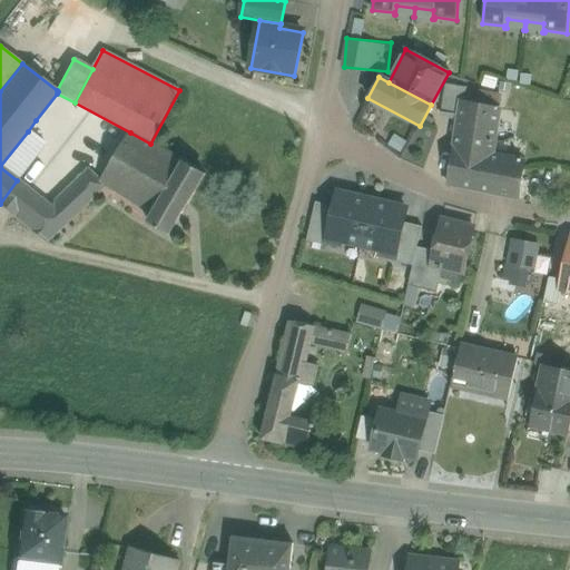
[(463,90),(445,87),(441,116),(459,118),(461,104),(463,90)]
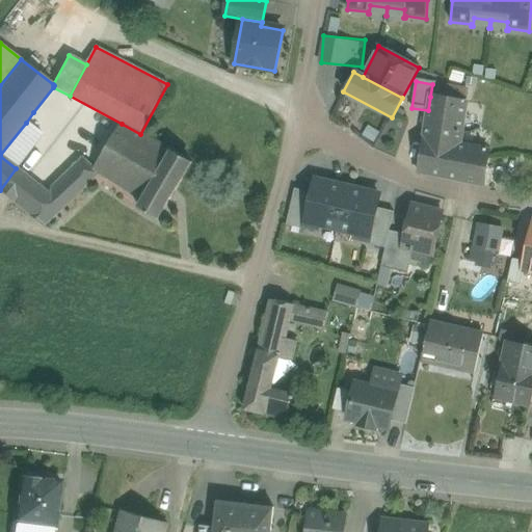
[(467,90),(432,84),(430,97),(463,103),(467,90)]
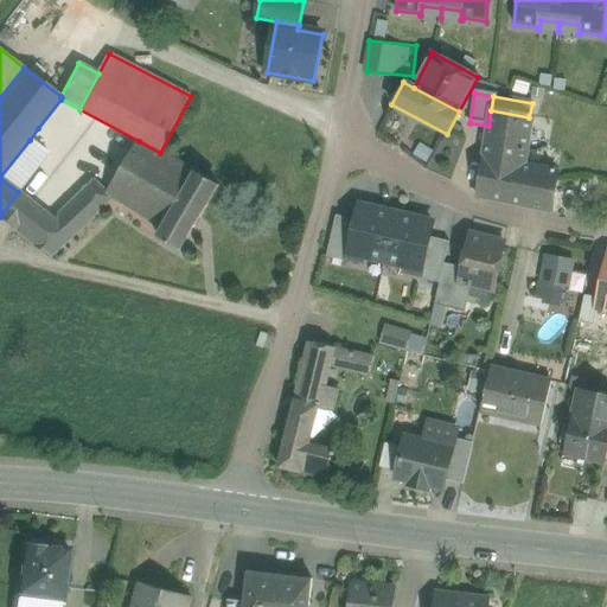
[(529,117),(491,110),(489,126),(478,197),(551,212),(557,173),(524,166),(531,117),(529,117)]
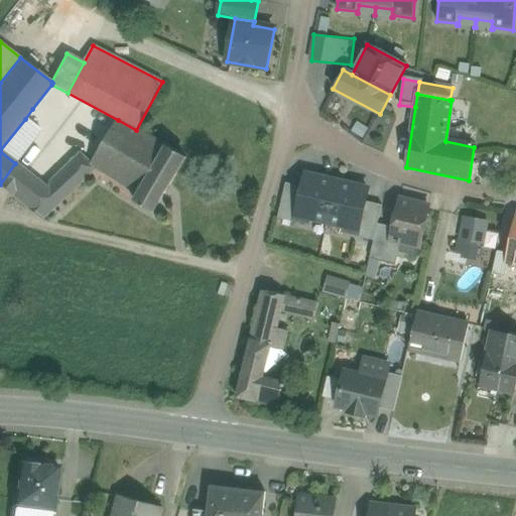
[(25,119),(37,129),(45,119),(32,109),(25,119)]
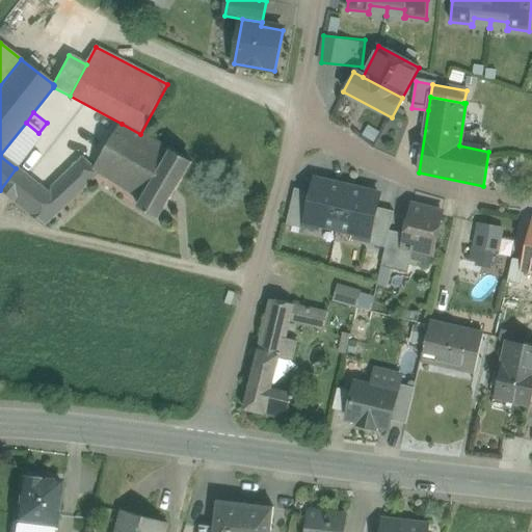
[(0,155),(0,156),(16,168),(43,135),(38,133),(26,123),(0,155)]
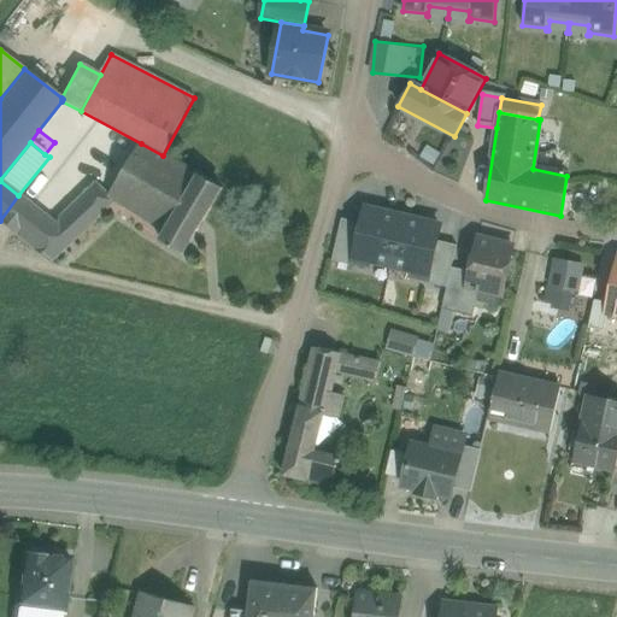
[(163,156),(141,144),(109,197),(97,184),(53,224),(30,206),(11,231),(50,263),(116,203),(125,207),(135,192),(151,200),(156,194),(163,198),(168,189),(172,192),(188,169),(163,156)]
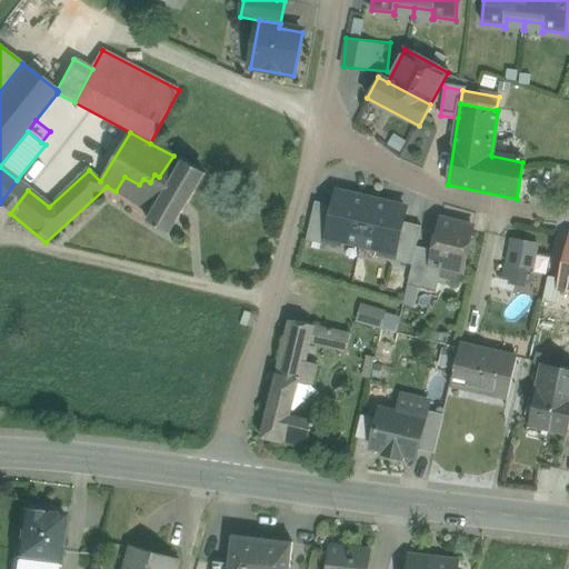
[(173,156),(159,177),(155,175),(150,182),(143,179),(139,185),(125,177),(116,191),(152,215),(148,222),(169,235),(202,177),(205,173),(173,156)]
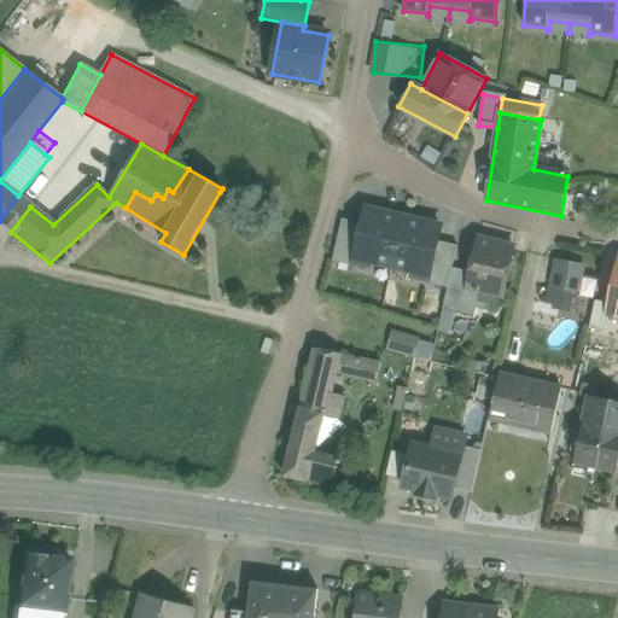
[(0,221),(0,223),(11,232),(30,207),(18,196),(0,221)]
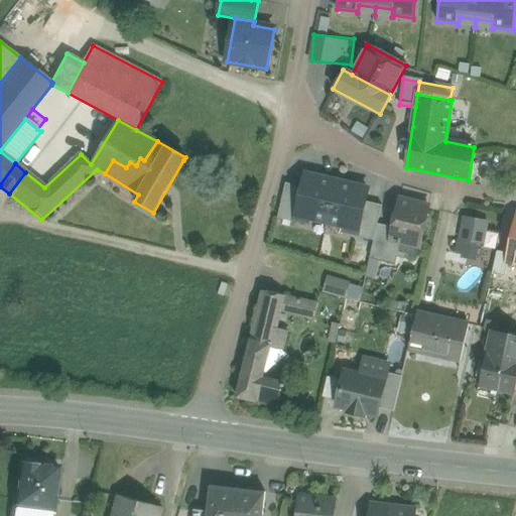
[(297,216),(328,223),(337,183),(305,175),(302,187),(296,215),(297,216)]
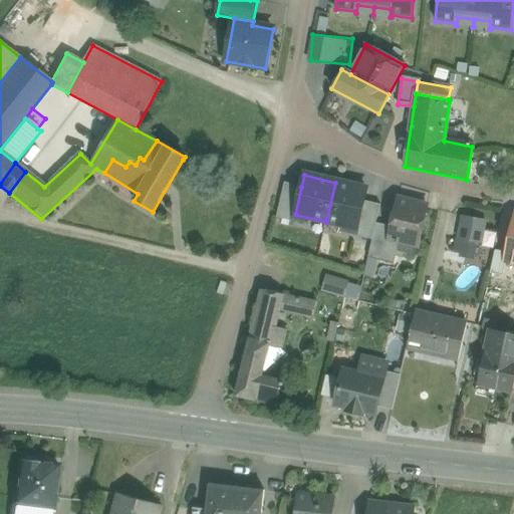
[(295,214),(301,187),(285,183),(277,218),(294,222),(296,215),(295,214)]
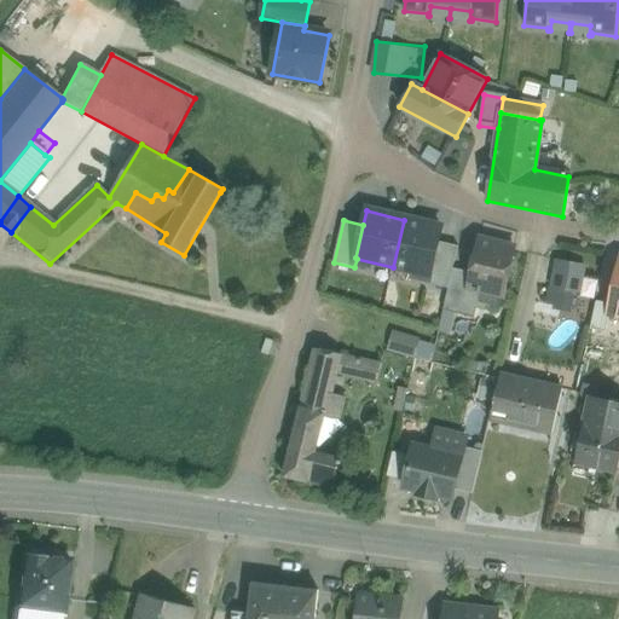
[(404,220),(393,267),(429,276),(431,276),(439,243),(441,229),(404,220)]
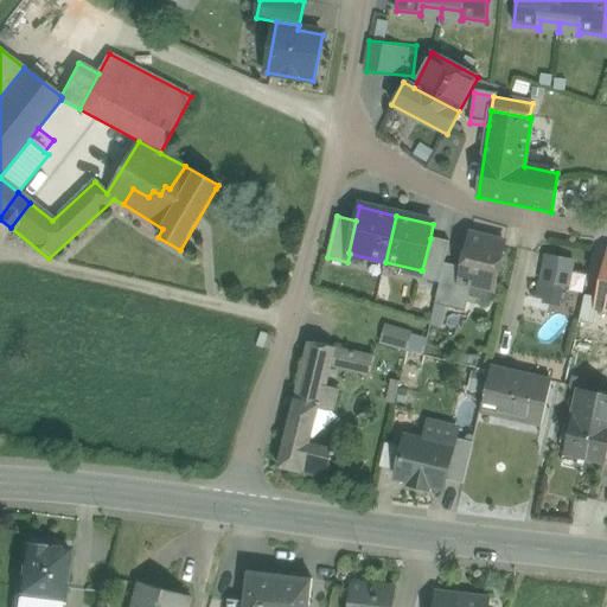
[(504,244),(470,236),(467,248),(466,248),(461,250),(460,257),(464,262),(462,268),(459,282),(471,285),(493,291),(504,244)]
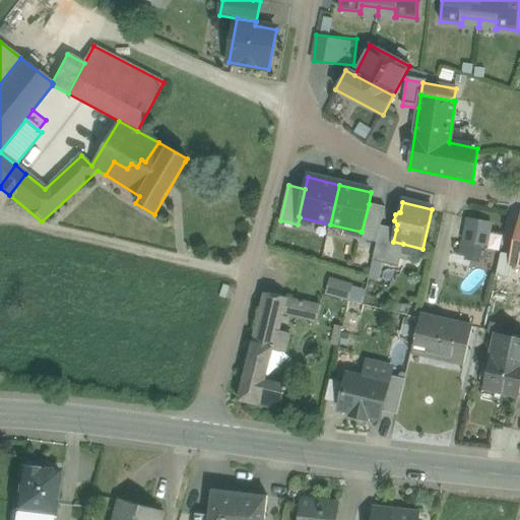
[(385,208),(369,204),(362,232),(361,232),(359,239),(377,243),(381,225),(385,208)]
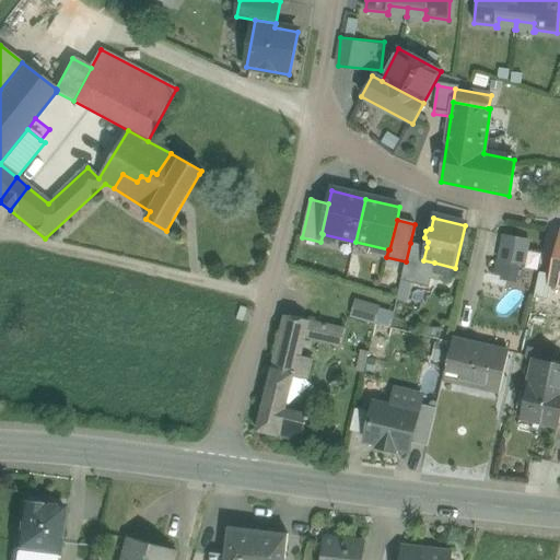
[(504,237),(498,265),(518,269),(524,270),(531,243),(504,237)]
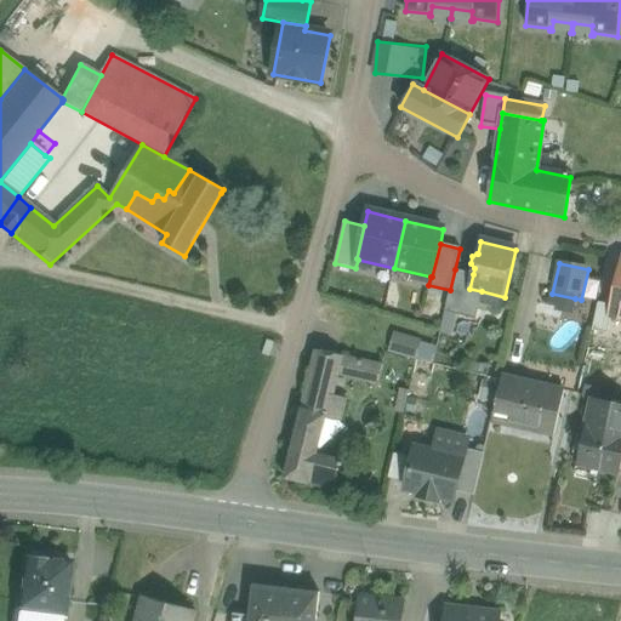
[(473,274),(455,269),(450,290),(444,313),(455,315),(476,320),(477,315),(482,291),(469,289),(473,274)]
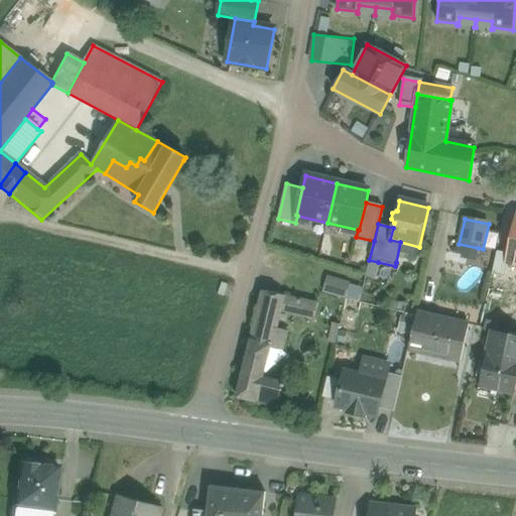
[(400,242),(396,262),(415,266),(419,247),(400,242)]
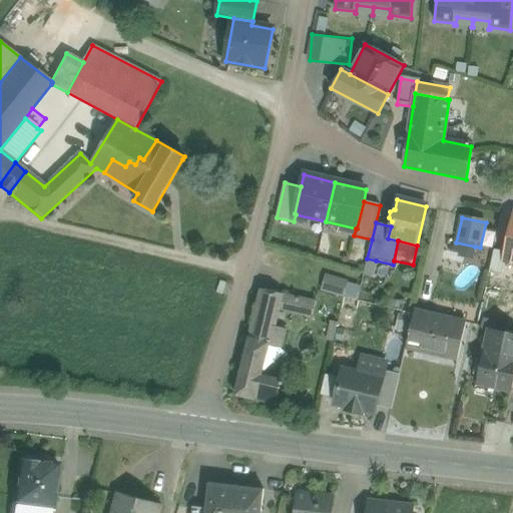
[(475,246),(456,242),(454,255),(473,260),(475,246)]
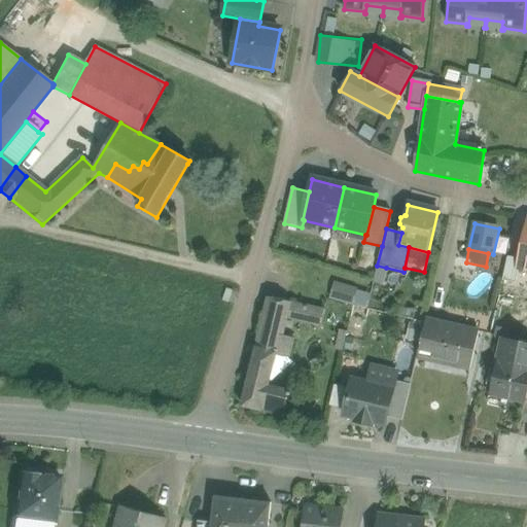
[(519,268),(520,259),(508,257),(502,281),(516,284),(520,268),(519,268)]
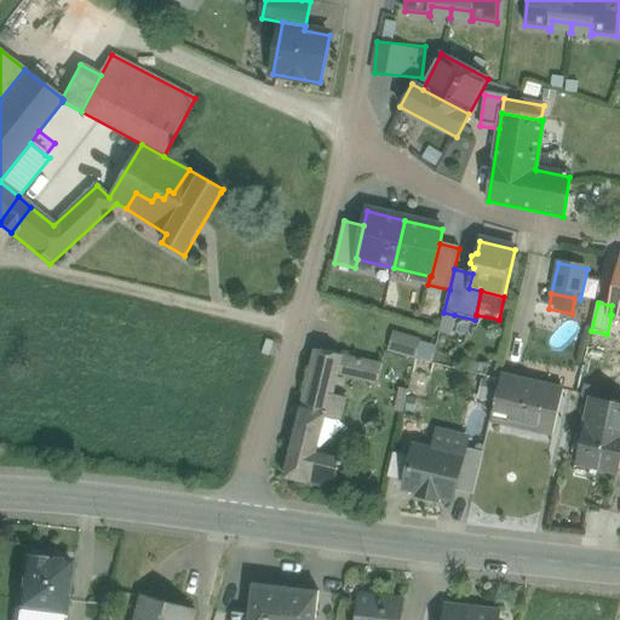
[(454,315),(443,313),(438,333),(449,336),(454,315)]
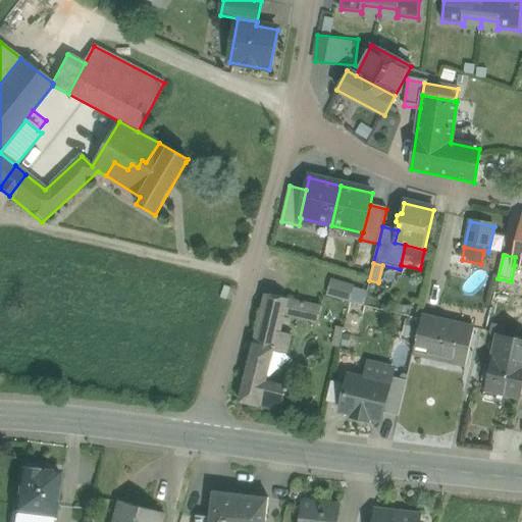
[(332,281),(328,296),(350,302),(354,288),(332,281)]
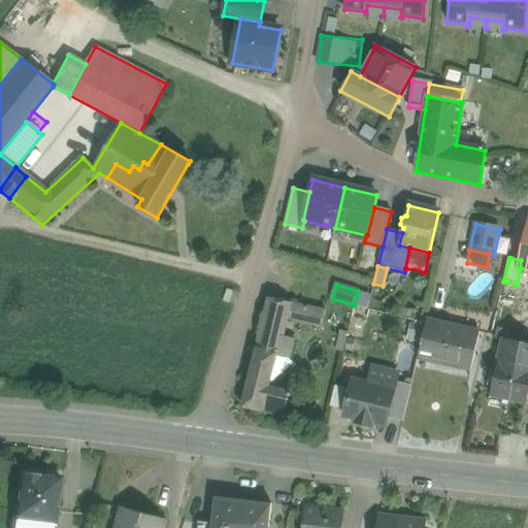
[(229,304),(234,292),(227,289),(223,301),(229,304)]
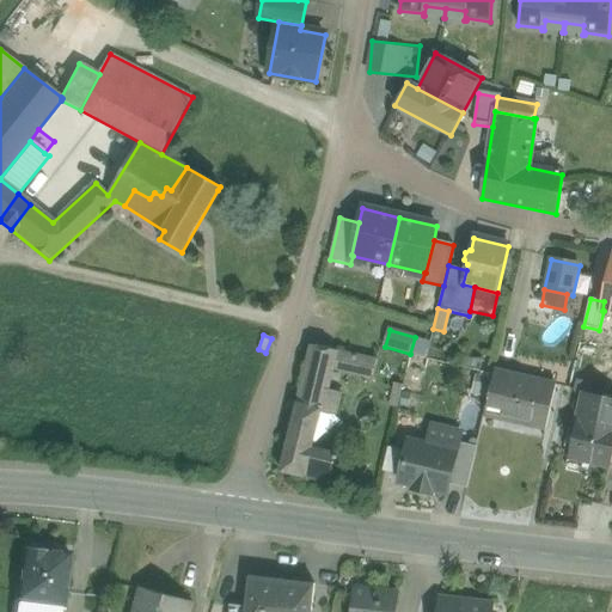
[(338,352),(312,346),(303,385),(329,391),(334,371),(338,352)]
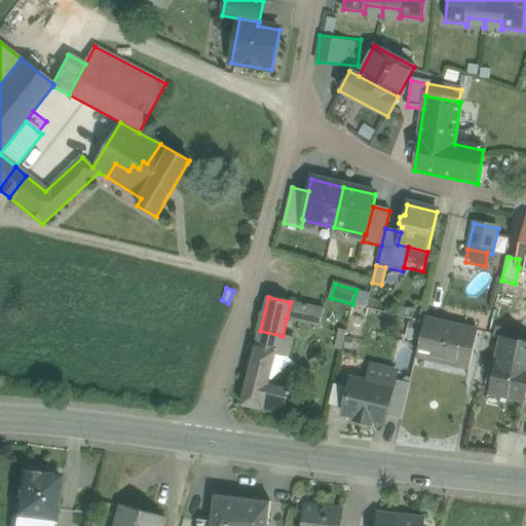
[(324,310),(291,302),(287,318),(320,326),(324,310)]
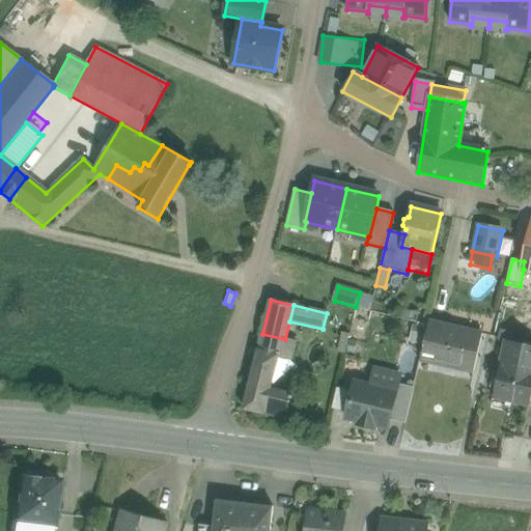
[(422,352),(420,361),(434,363),(443,326),(429,323),(428,326),(427,333),(426,335),(422,352)]
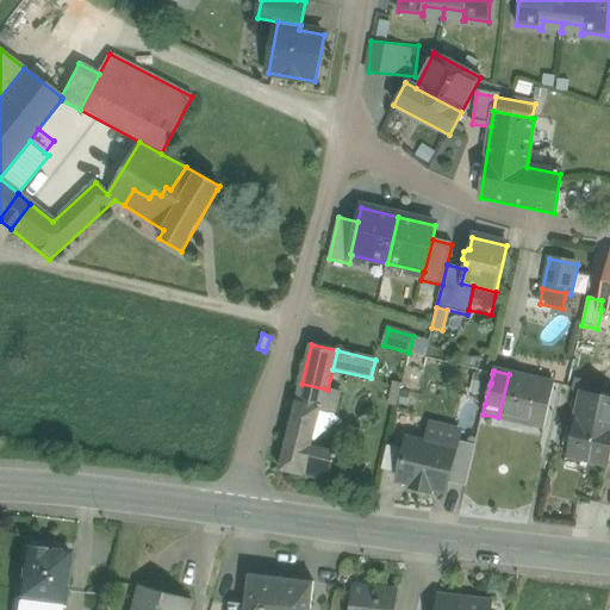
[(554,384),(509,374),(498,417),(543,427),(554,384)]
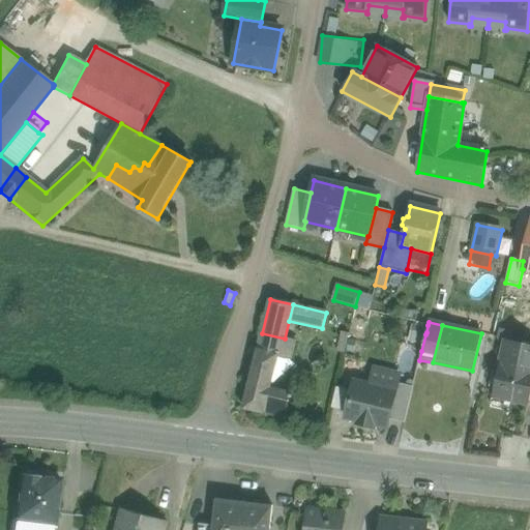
[(342,329),(334,358),(341,359),(348,331),(342,329)]
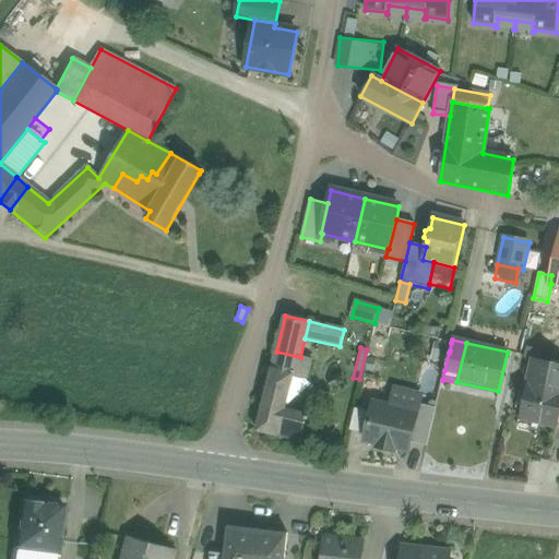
[(535,349),(526,347),(525,356),(533,358),(535,349)]
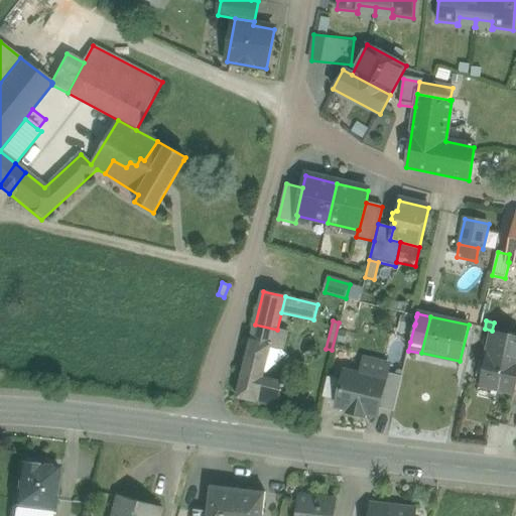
[(277,330),(255,325),(251,341),(271,346),(270,348),(283,351),(288,332),(277,330)]
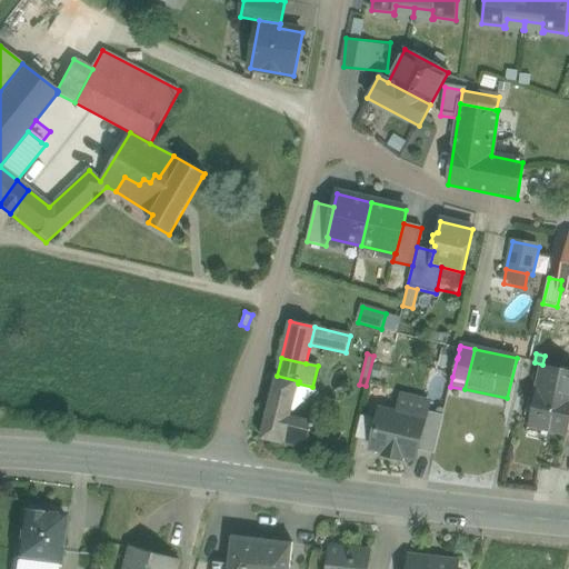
[(561,371),(542,367),(537,390),(556,395),(561,371)]
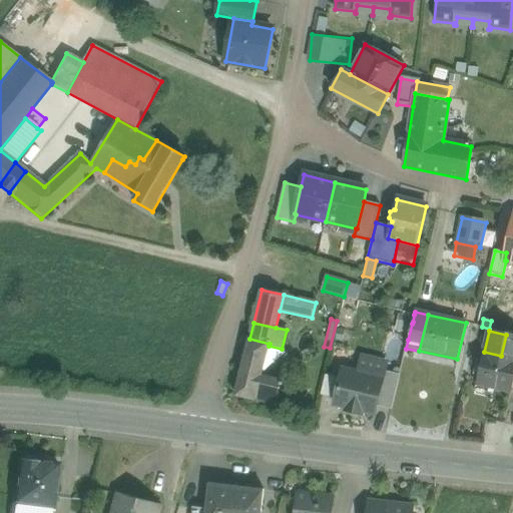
[(501,356),(512,358),(512,336),(506,335),(501,356)]
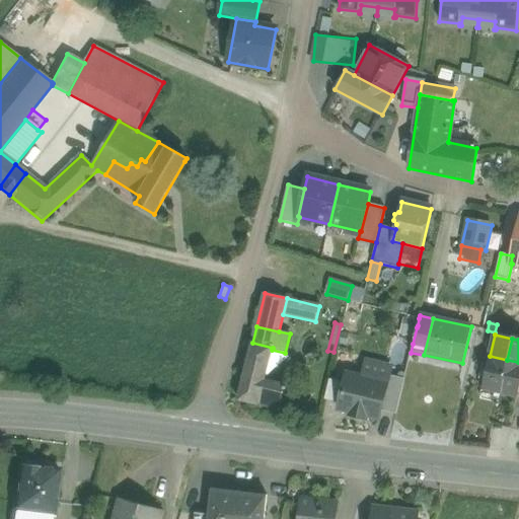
[(273,348),(252,343),(238,400),(258,405),(258,403),(279,409),(287,379),(285,378),(283,385),(265,381),(272,350),(273,348)]
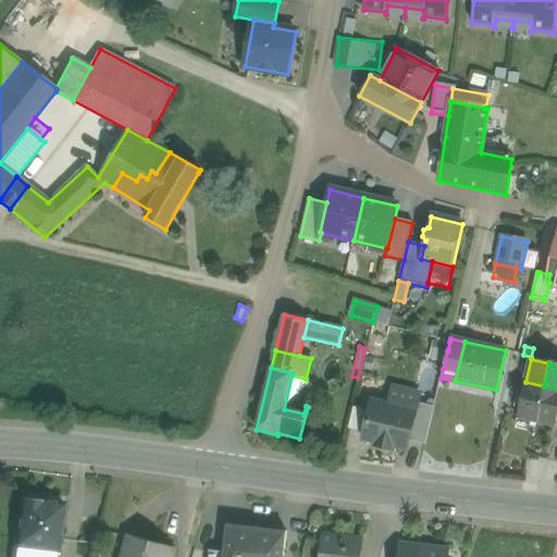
[(556,388),(544,386),(525,382),(518,416),(542,421),(556,424),(556,417),(556,388)]
